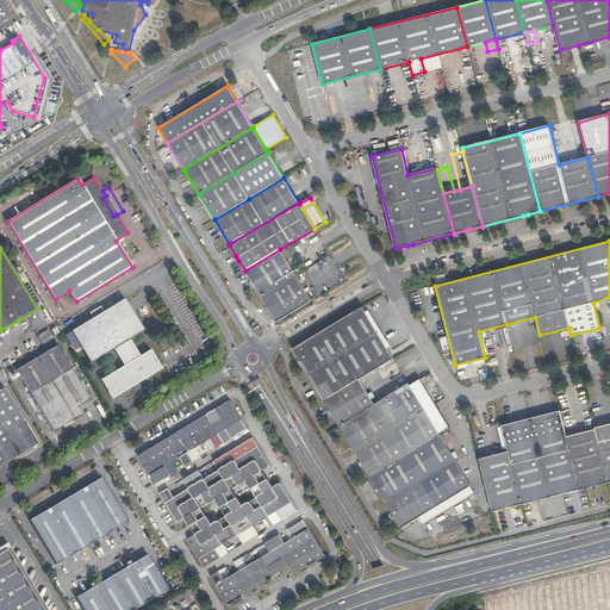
[(280,249),(246,271),(261,296),(296,275),(280,249)]
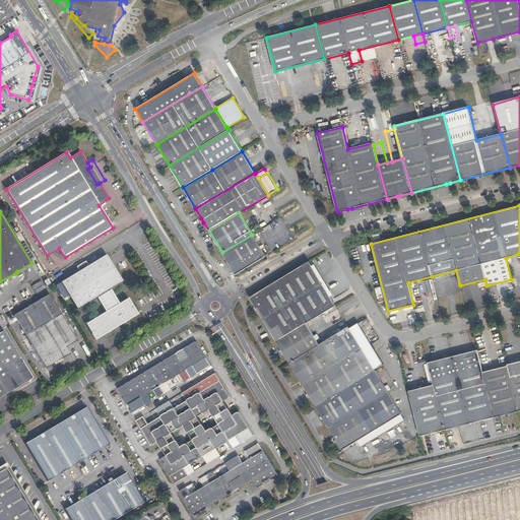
[(252,235),(222,252),(236,274),(266,256),(252,235)]
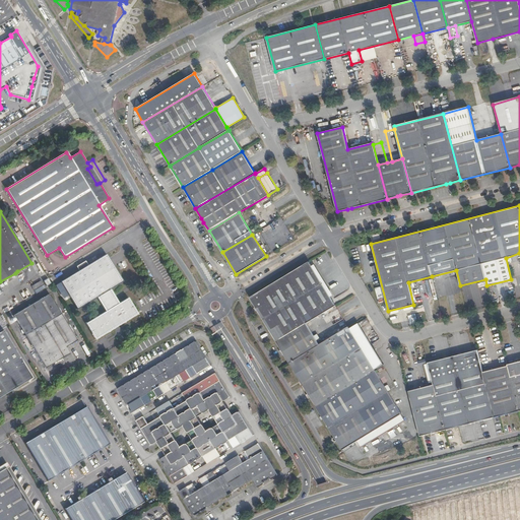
[(89,264),(81,270),(61,282),(77,310),(96,298),(106,313),(88,324),(95,337),(135,314),(127,301),(120,305),(110,289),(123,281),(106,254),(89,264)]
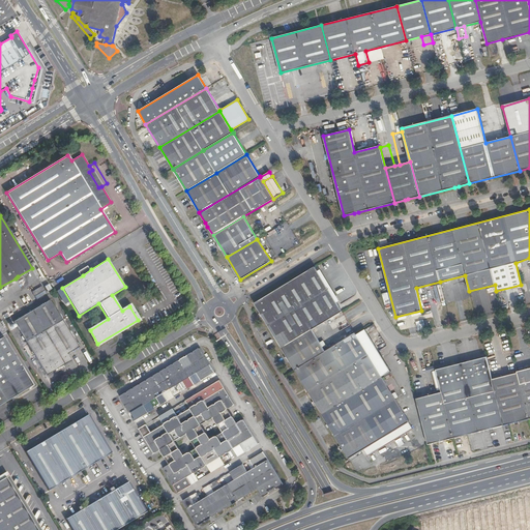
[(80,270),(83,275),(91,269),(89,265),(80,270)]
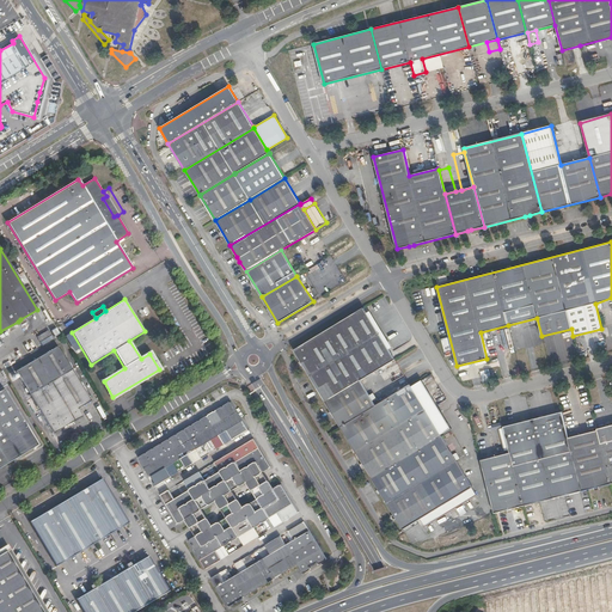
[(325,402),(360,380),(395,360),(363,307),(293,350),(325,402)]
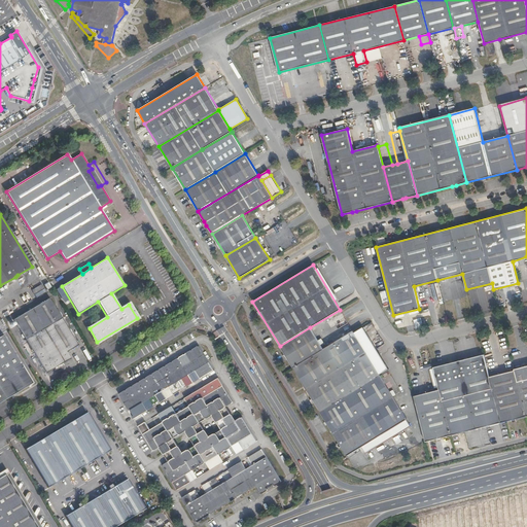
[(34,294),(44,288),(41,284),(31,289),(34,294)]
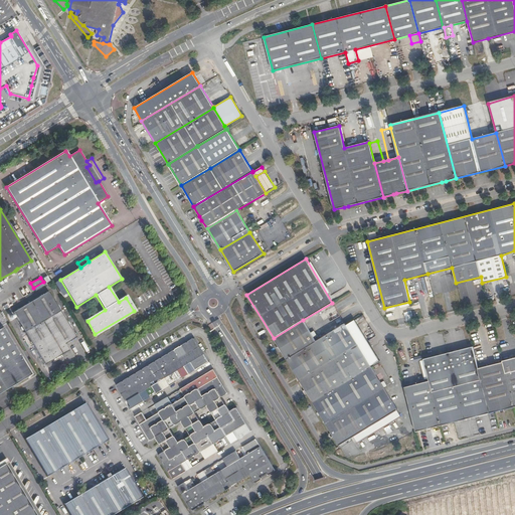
[(44,284),(43,282),(33,288),(35,290),(44,284)]
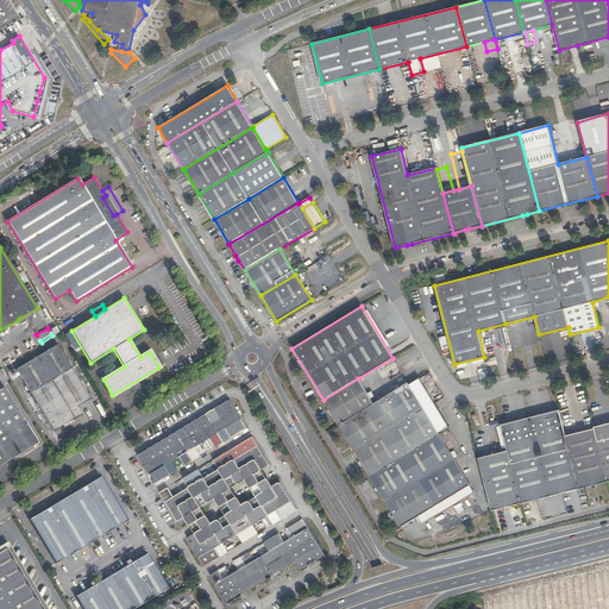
[(63,425),(64,424),(67,422),(68,421),(68,422),(81,414),(76,407),(90,399),(58,345),(16,370),(52,432),(63,425)]
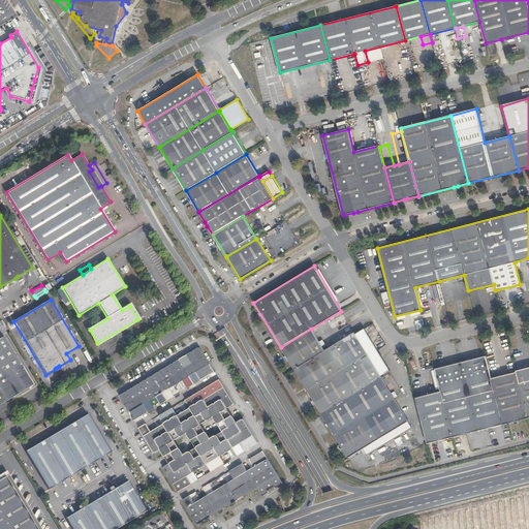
[(293,369),(324,350),(311,329),(281,347),(286,355),(289,361),(293,369)]
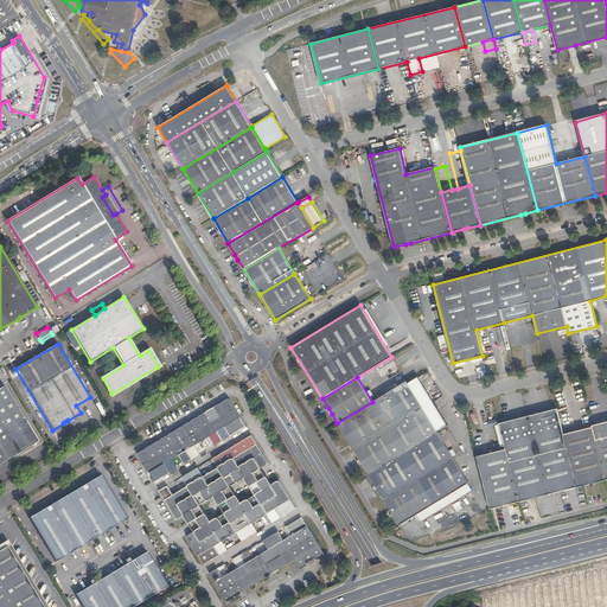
[(353,449),(422,407),(416,397),(407,381),(372,402),(337,423),(353,449)]
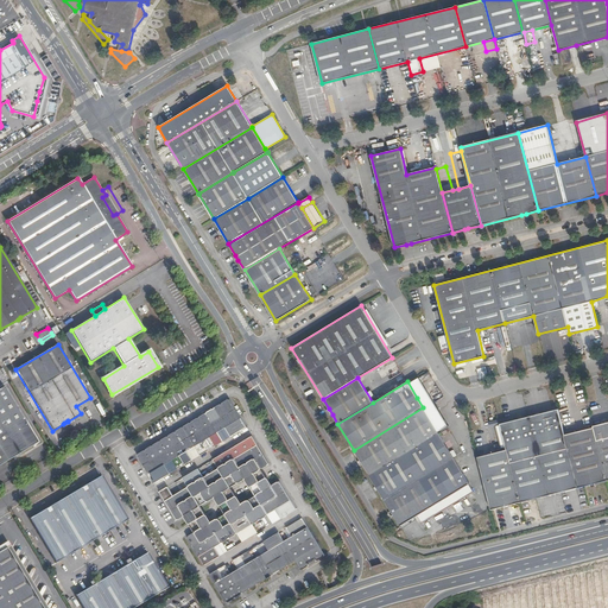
[(0,464),(14,456),(20,453),(38,442),(5,386),(0,388),(0,464)]
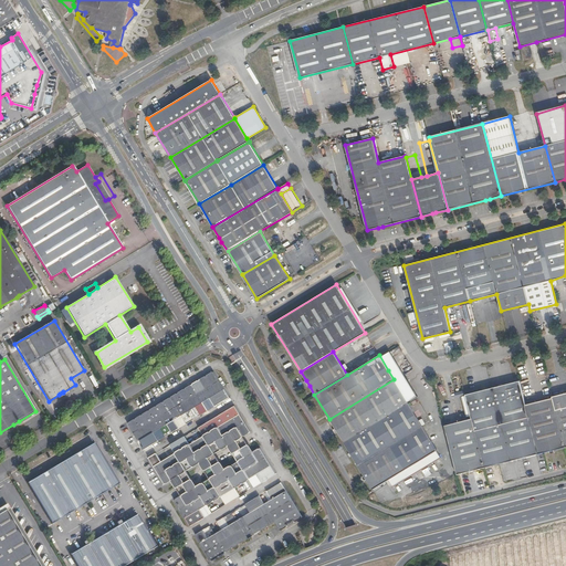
[(224,389),(213,371),(128,423),(144,449),(208,410),(229,397),(224,389)]
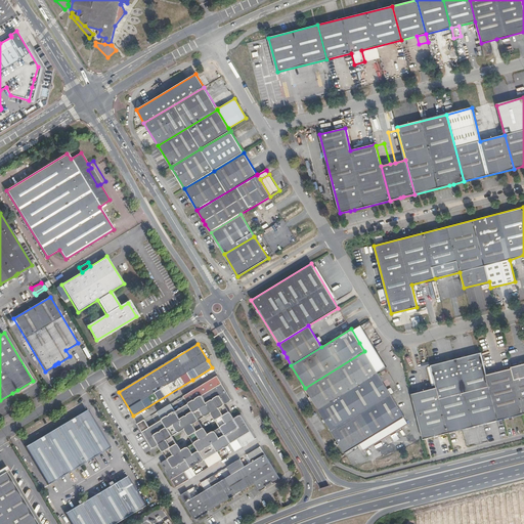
[(312,400),(318,409),(378,373),(364,351),(305,388),(310,397),(312,400)]
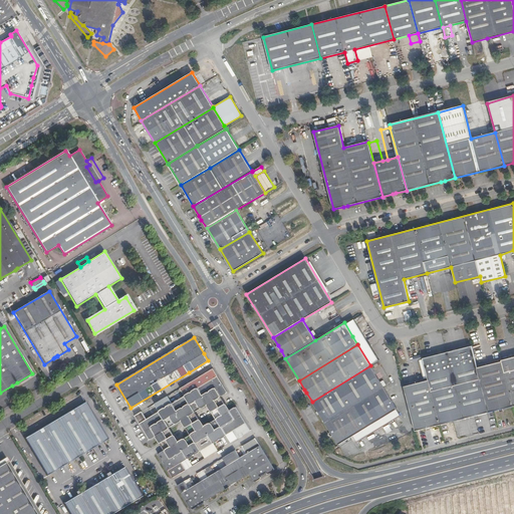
[(435,402),(440,425),(489,413),(477,367),(472,346),(447,352),(424,358),(429,379),(435,402)]
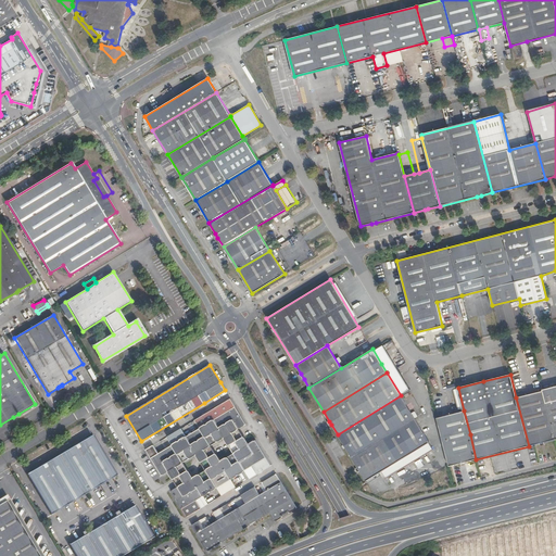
[(555,386),(542,390),(555,439),(555,386)]
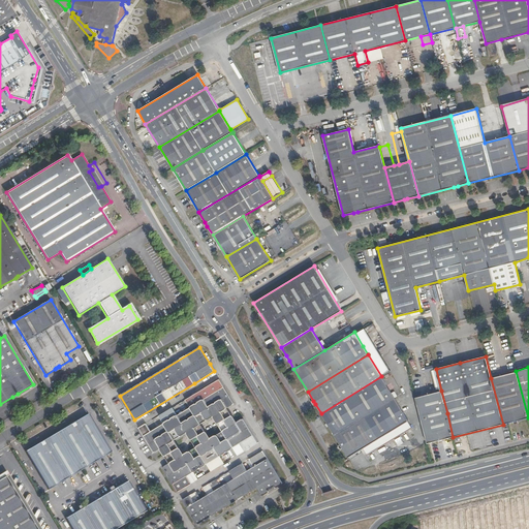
[(491,378),(503,425),(528,417),(519,383),(517,372),(501,376),(492,378),(491,378)]
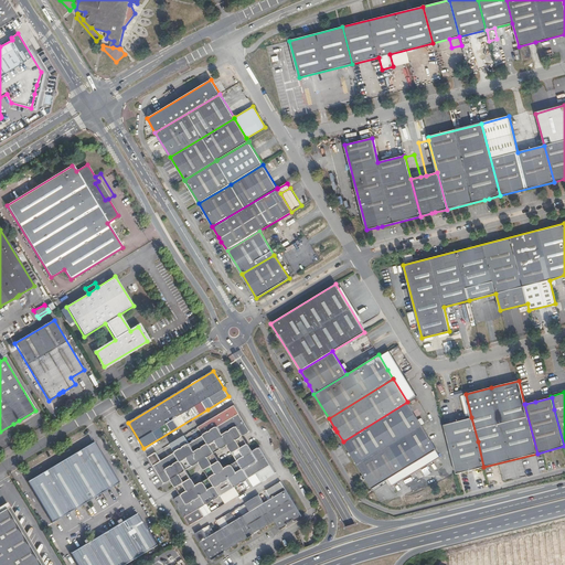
[(407,402),(343,441),(361,471),(372,489),(388,479),(393,486),(440,457),(419,423),(407,402)]
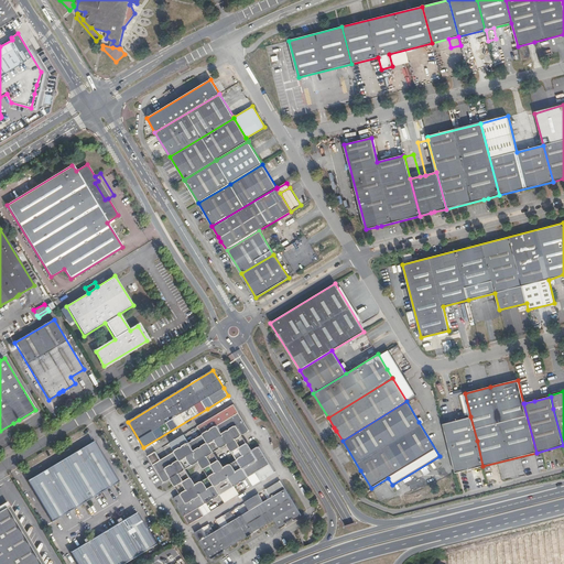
[(163,483),(249,431),(234,404),(198,426),(203,435),(190,443),(184,435),(176,440),(182,447),(161,461),(155,452),(148,456),(163,483)]
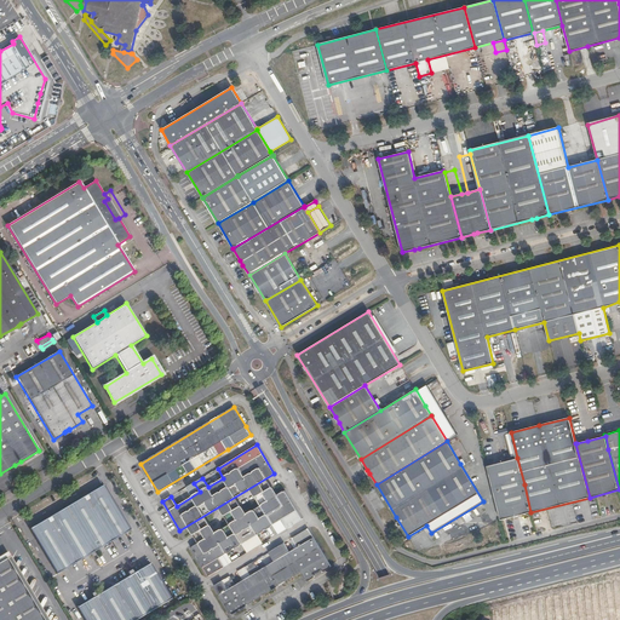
[(501,520),(530,512),(524,484),(517,458),(487,466),(501,520)]
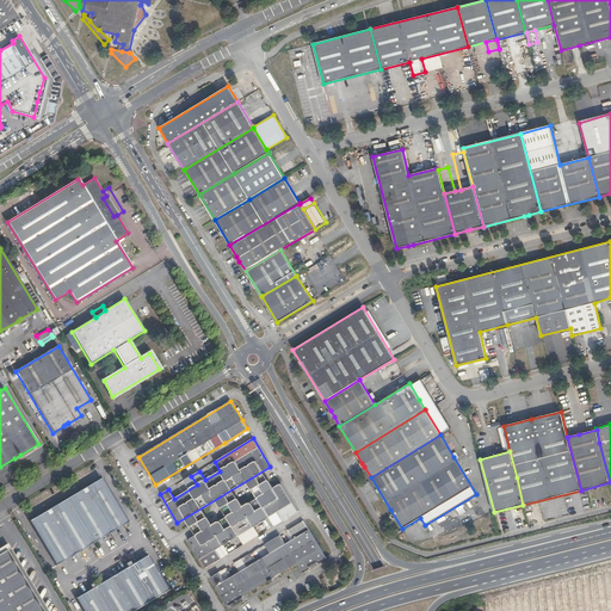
[(81,491),(68,499),(69,500),(63,504),(62,503),(49,511),(50,512),(48,514),(45,512),(30,522),(56,566),(128,522),(102,479),(85,488),(86,491),(84,493),(81,491)]
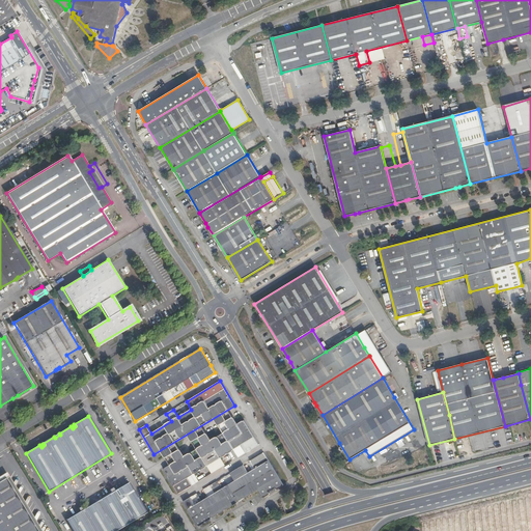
[(225,465),(221,457),(241,446),(245,453),(259,445),(245,421),(164,470),(178,494),(192,485),(187,478),(191,475),(196,483),(198,481),(194,474),(207,466),(212,473),(225,465)]
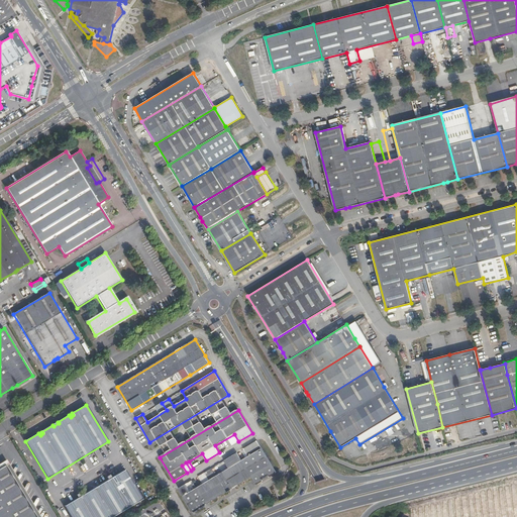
[(247,456),(262,448),(256,441),(243,448),(247,456)]
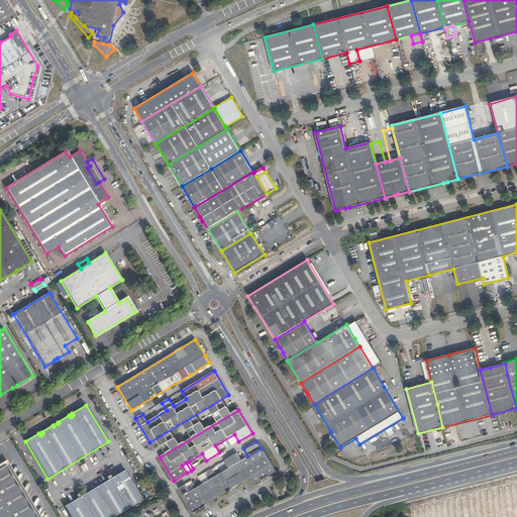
[(222,472),(231,489),(251,477),(255,485),(276,473),(262,448),(247,456),(241,460),(237,452),(224,460),(229,468),(222,472)]
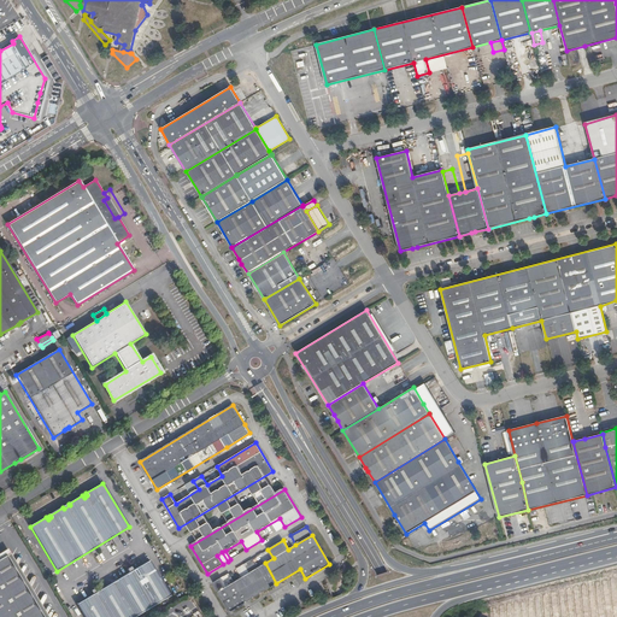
[(0,616),(45,616),(46,616),(42,615),(43,612),(39,610),(40,607),(36,606),(37,603),(34,601),(35,599),(30,597),(31,594),(28,592),(29,589),(25,587),(27,585),(23,583),(23,581),(19,579),(21,576),(17,574),(18,571),(15,570),(16,568),(12,565),(13,563),(10,560),(6,556),(0,559),(0,616)]
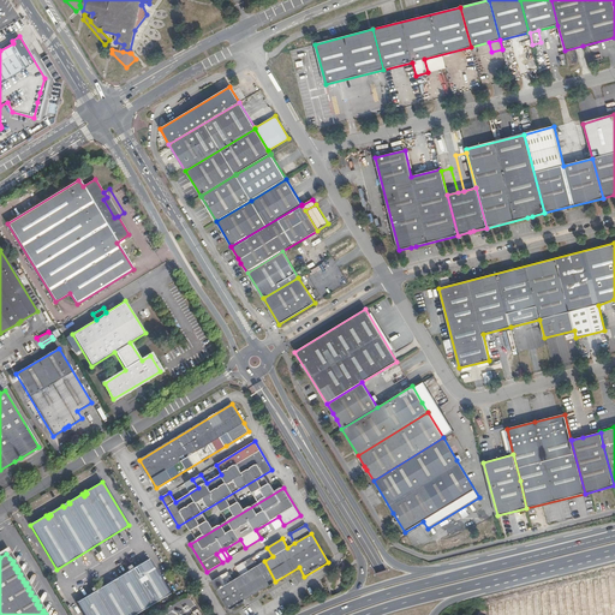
[(230,609),(275,581),(264,561),(256,566),(251,557),(234,567),(240,575),(233,580),(230,575),(227,577),(231,581),(226,585),(221,577),(212,581),(230,609)]
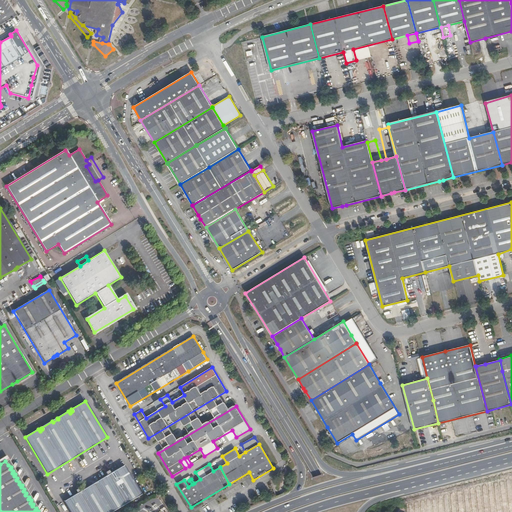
[(72,501),(65,504),(69,511),(111,511),(141,494),(125,468),(119,472),(117,469),(110,474),(108,471),(106,472),(107,475),(100,480),(102,482),(89,490),(88,487),(81,492),(79,489),(76,490),(78,494),(70,498),(72,501)]
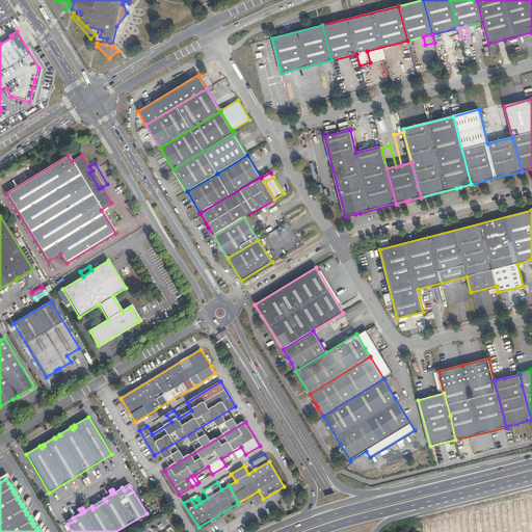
[(104,499),(91,506),(92,509),(106,501),(104,499)]
